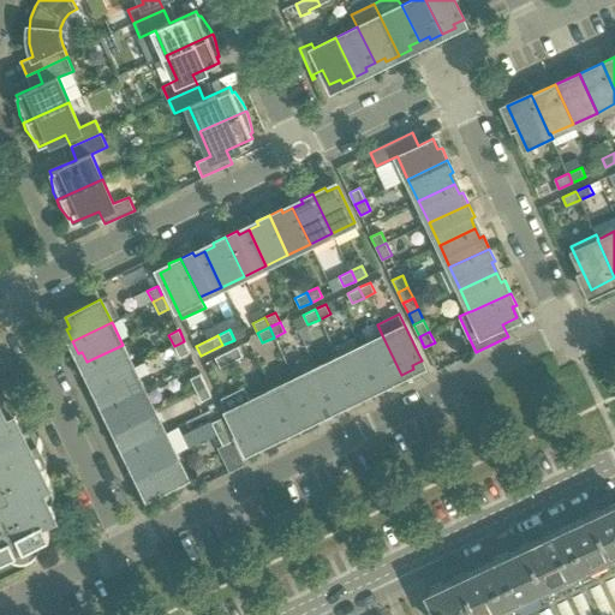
[(360,346),(377,382),(387,377),(389,381),(401,375),(382,335),(360,346)]
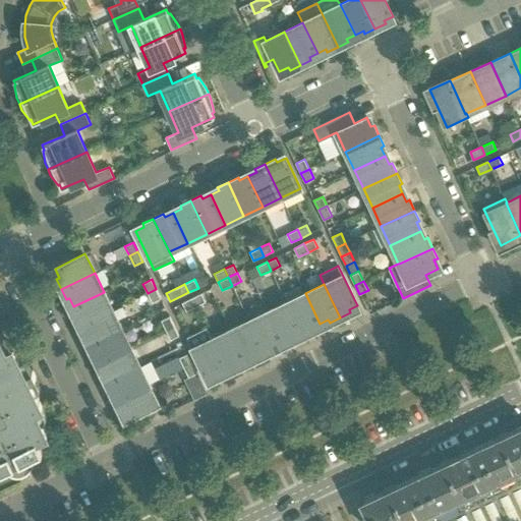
[(156,289),(148,293),(153,303),(161,298),(156,289)]
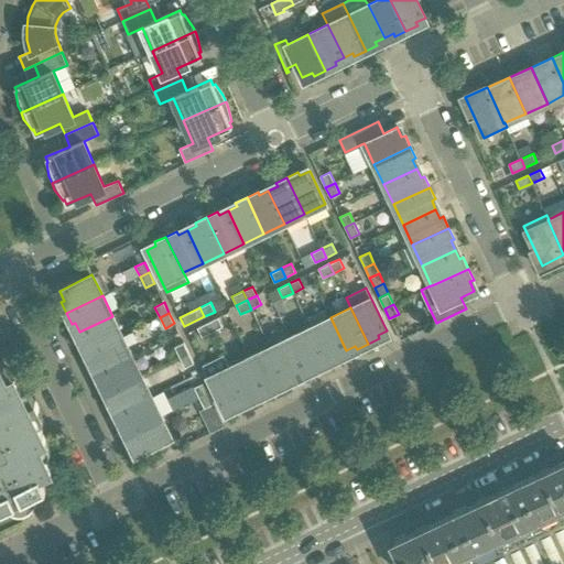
[(112,316),(79,332),(84,340),(80,343),(86,354),(121,336),(112,316)]
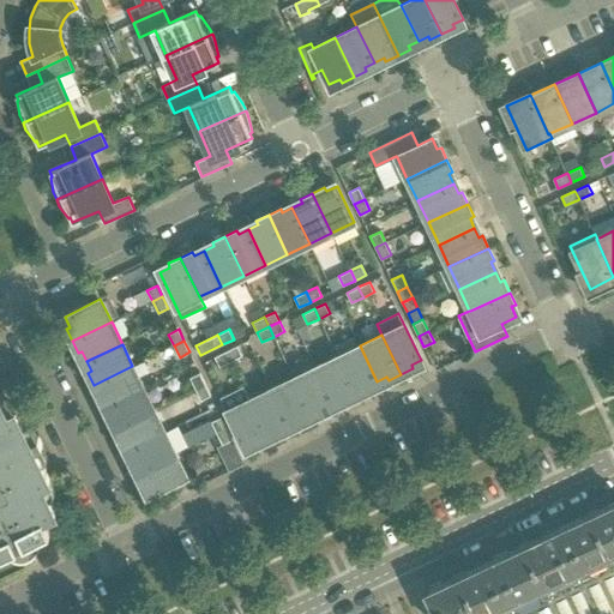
[(367,386),(377,381),(360,345),(337,356),(357,396),(368,390),(367,386)]
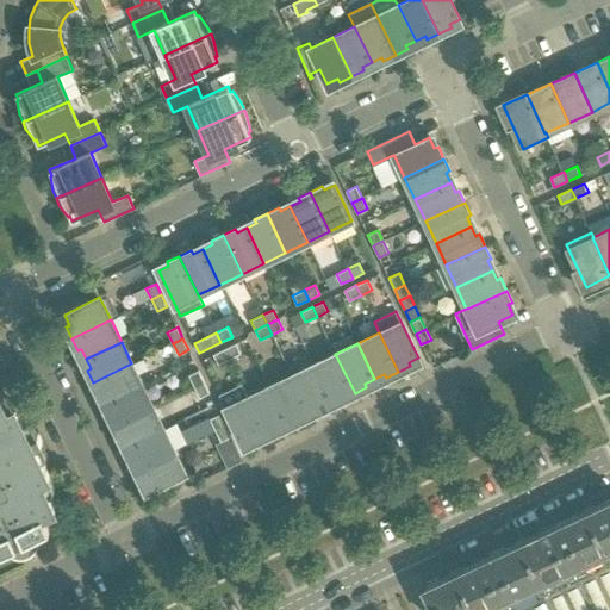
[(224,349),(229,359),(241,354),(236,344),(224,349)]
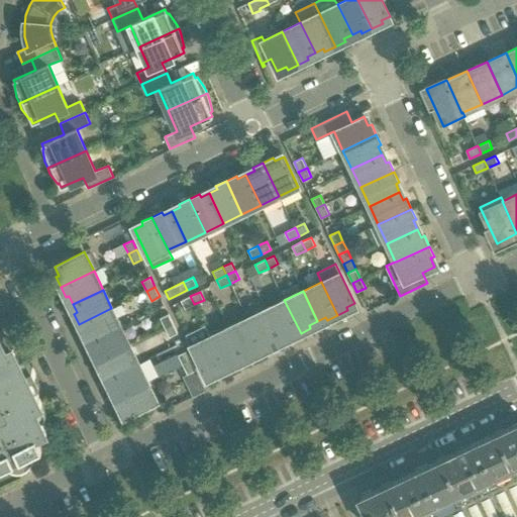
[(185,309),(194,304),(190,296),(181,301),(185,309)]
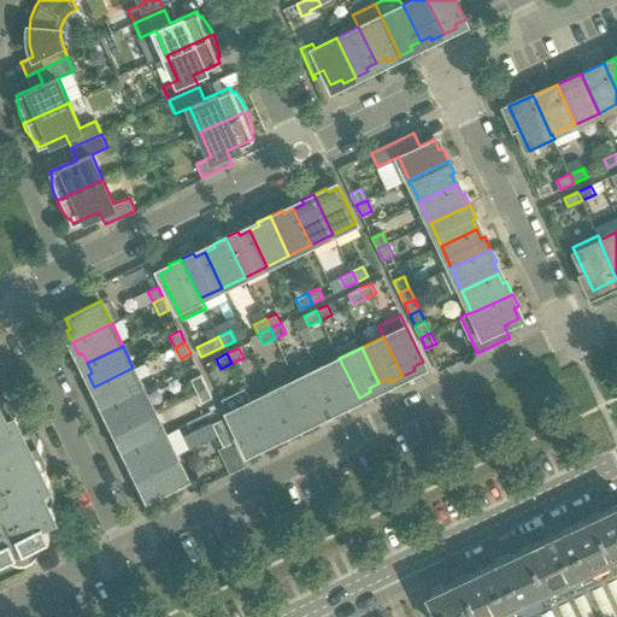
[(339,358),(317,369),(335,405),(345,400),(346,404),(359,398),(339,358)]
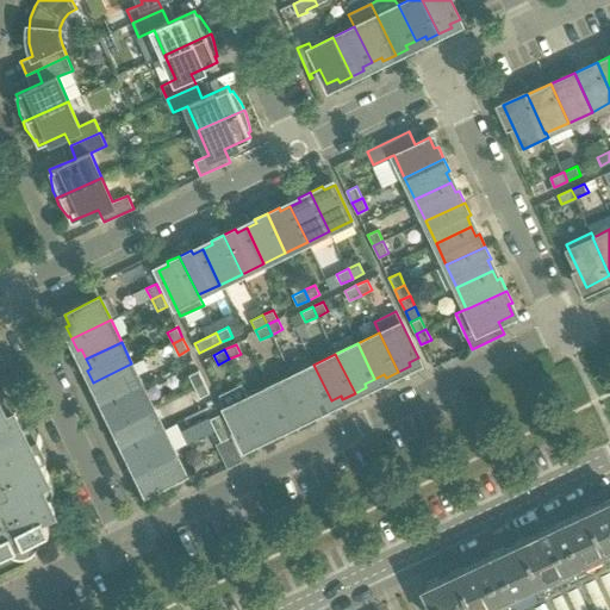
[(107,403),(142,385),(131,363),(93,383),(99,394),(103,393),(107,403)]
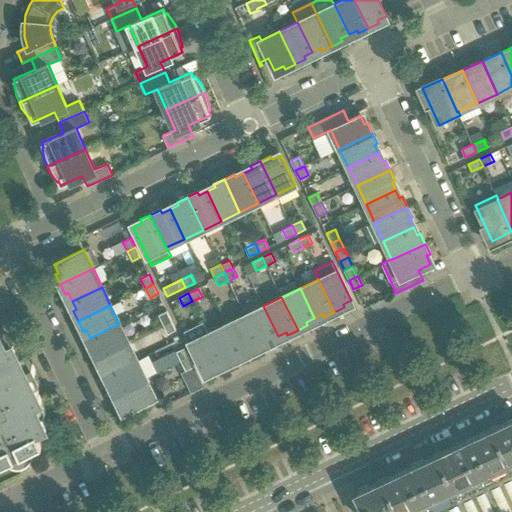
[(263,306),(245,315),(261,348),(271,343),(269,340),(278,336),(263,306)]
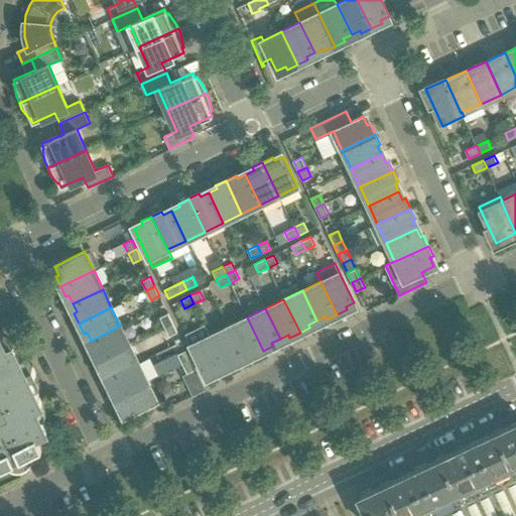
[(164,328),(172,324),(168,313),(159,317),(164,328)]
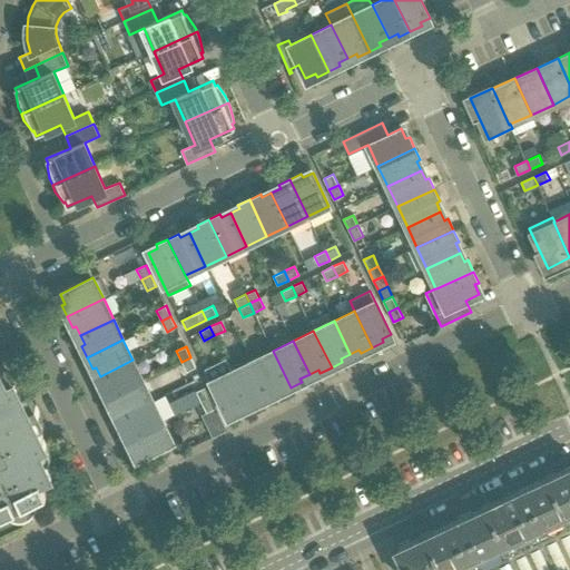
[(252,361),(268,394),(277,390),(278,393),(291,387),(273,351),(252,361)]
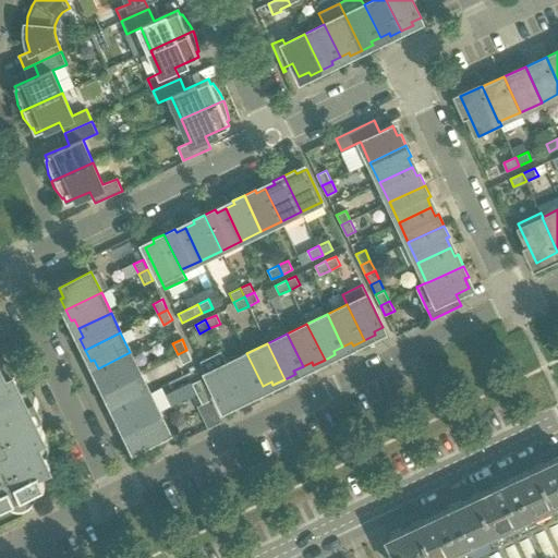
[(186,350),(178,354),(182,364),(192,360),(186,350)]
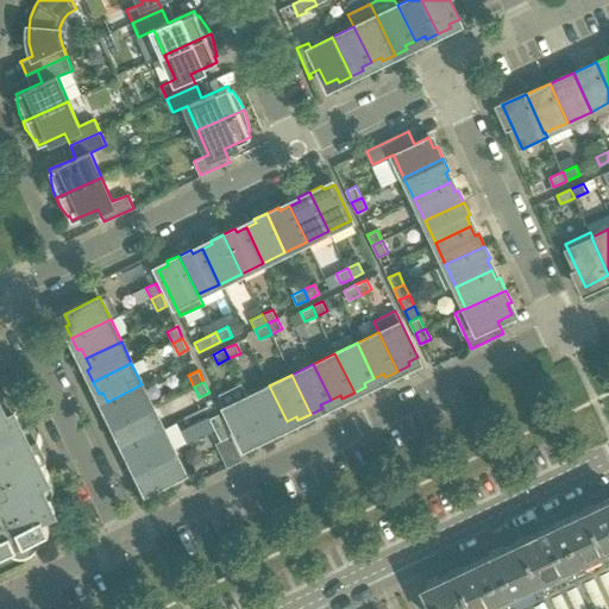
[(240,383),(218,394),(242,443),(252,438),(255,441),(267,435),(248,396),(240,383)]
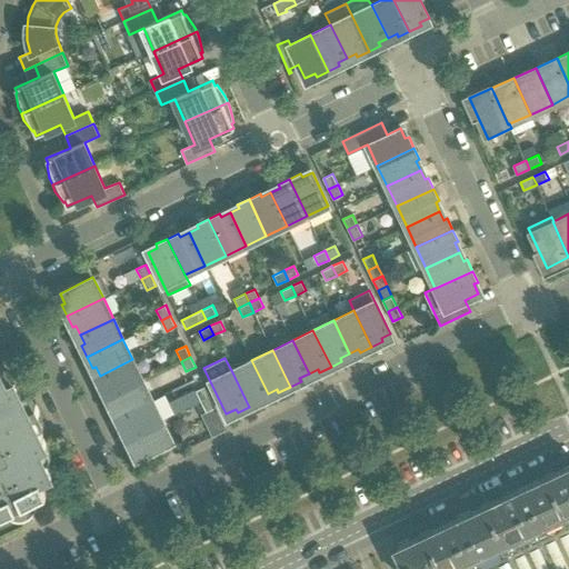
[(132,359),(100,376),(105,385),(100,386),(106,398),(142,380),(132,359)]
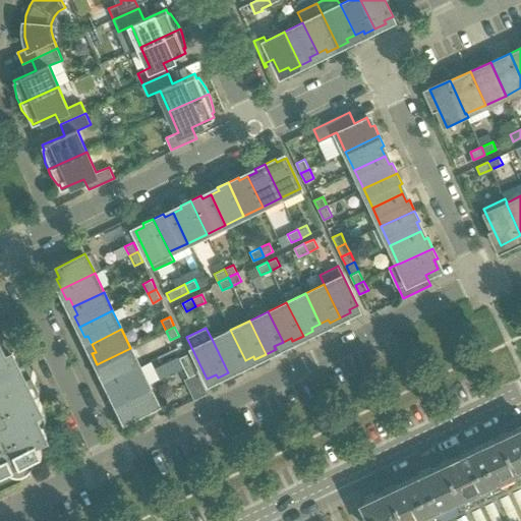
[(217,337),(212,339),(228,372),(238,367),(236,364),(245,360),(230,330),(217,337)]
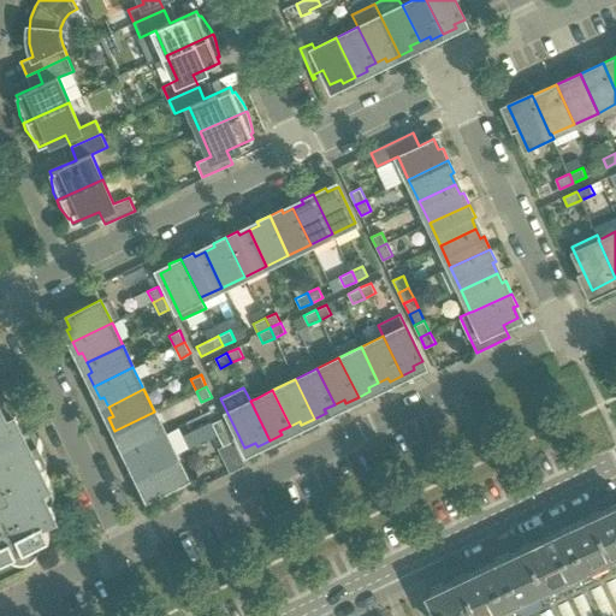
[(13,561),(17,562),(22,563),(25,562),(29,561),(31,558),(33,557),(35,554),(35,549),(35,545),(34,542),(51,533),(43,520),(55,514),(42,485),(49,481),(34,450),(42,446),(39,438),(30,442),(15,410),(7,414),(0,400),(0,557),(7,555),(10,558),(11,560),(13,561)]
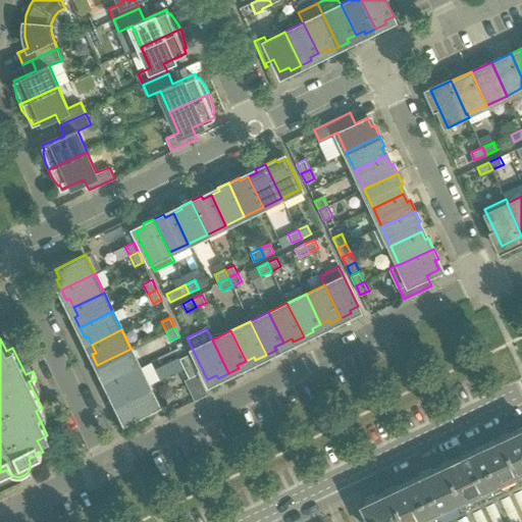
[(110,381),(140,367),(131,349),(97,365),(102,375),(106,373),(110,381)]
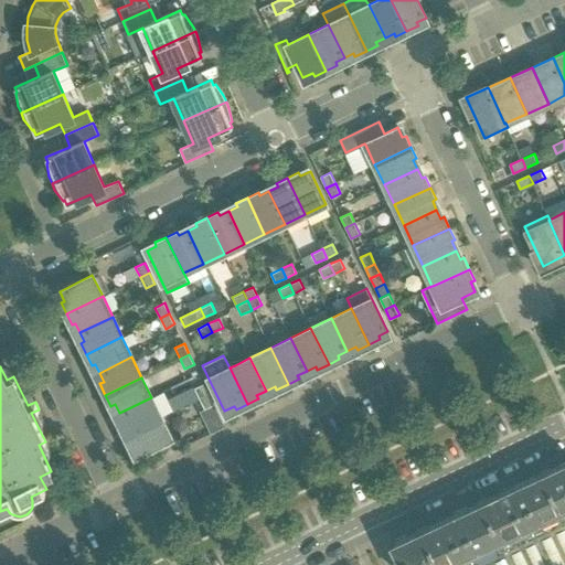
[(200,398),(209,394),(203,384),(194,388),(200,398)]
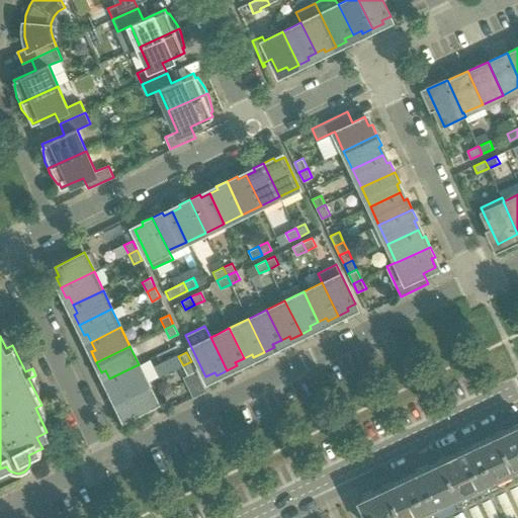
[(191,361),(183,365),(187,375),(196,371),(191,361)]
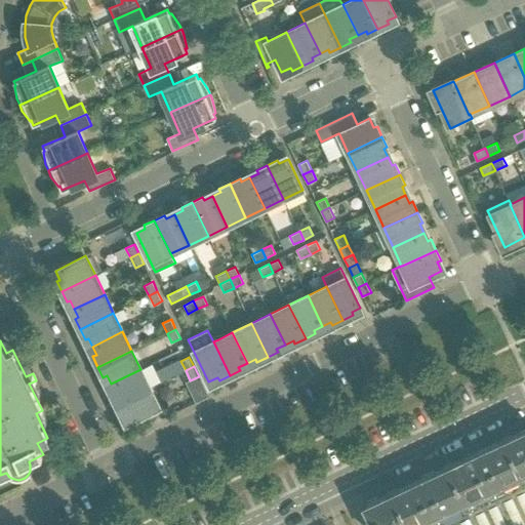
[(140,369),(111,384),(115,393),(111,394),(116,404),(150,388),(140,369)]
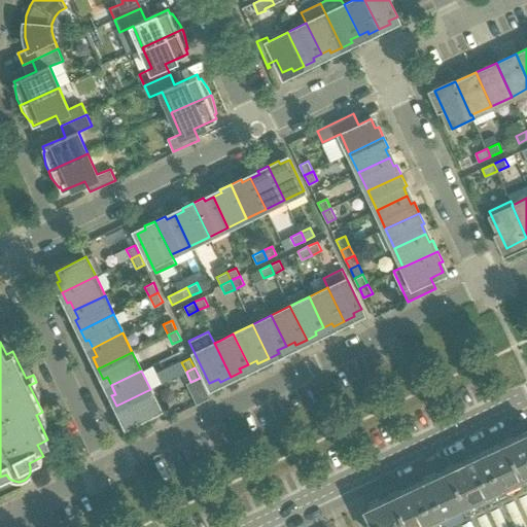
[(150,389),(116,406),(121,416),(125,415),(130,424),(160,409),(150,389)]
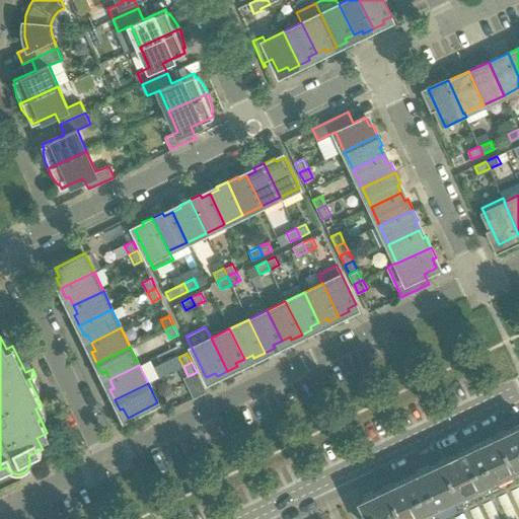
[(518,518),(518,424),(471,446),(506,518),(518,518)]
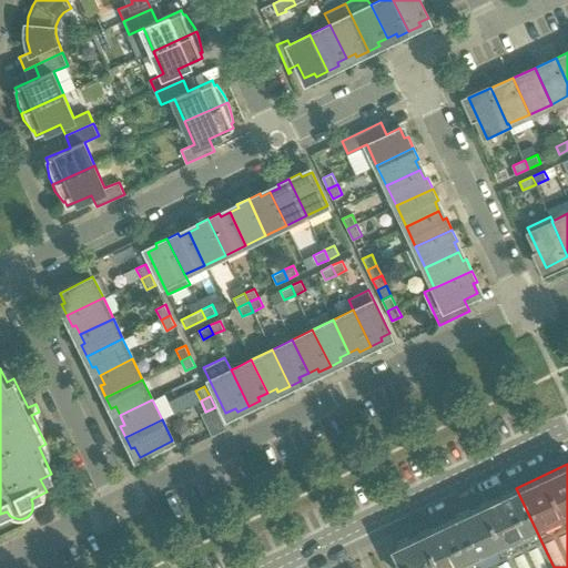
[(478,567),(554,567),(516,488),(485,503),(455,517),(478,567)]
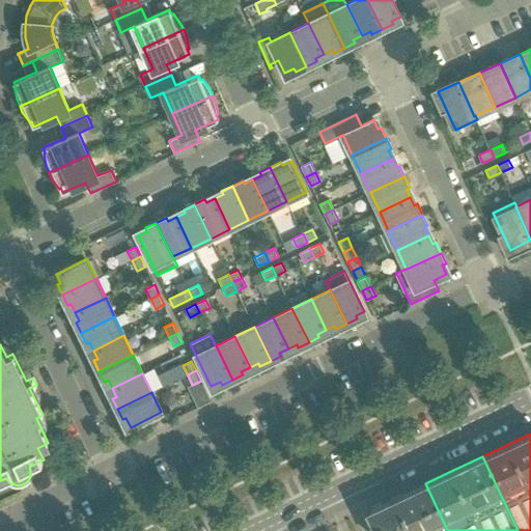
[(447,530),(425,483),(367,510),(376,530),(447,530)]
